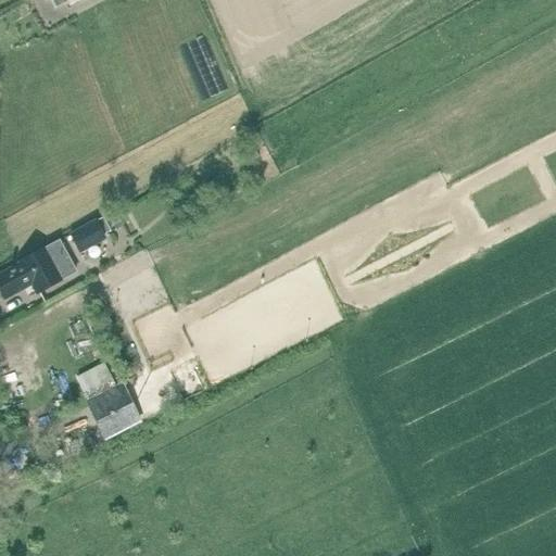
[(206,37),(186,46),(179,49),(202,103),(230,91),(206,37)]
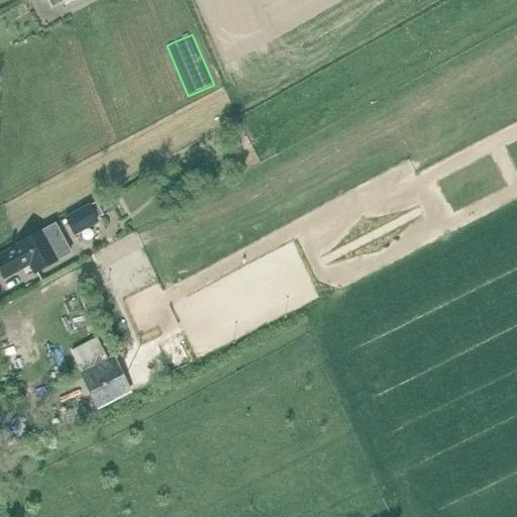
[(110,201),(102,205),(107,214),(114,210),(110,201)]
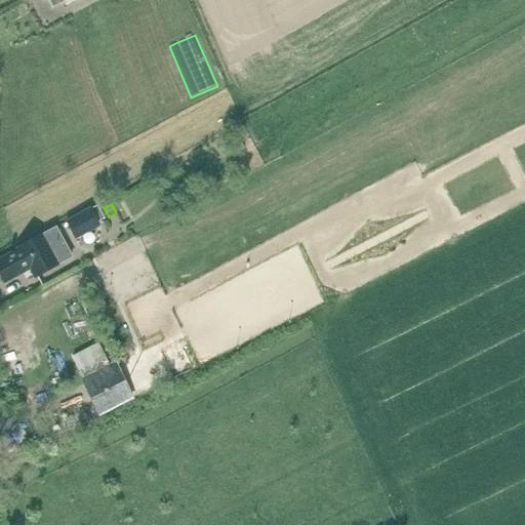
[(105,221),(96,205),(66,221),(75,238),(105,221)]
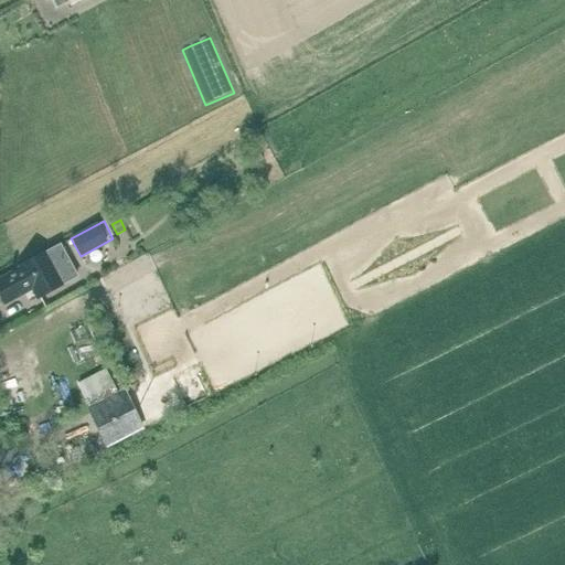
[(60,286),(50,268),(59,264),(52,252),(43,257),(41,254),(18,268),(19,269),(0,280),(0,302),(1,306),(30,289),(36,299),(60,286)]
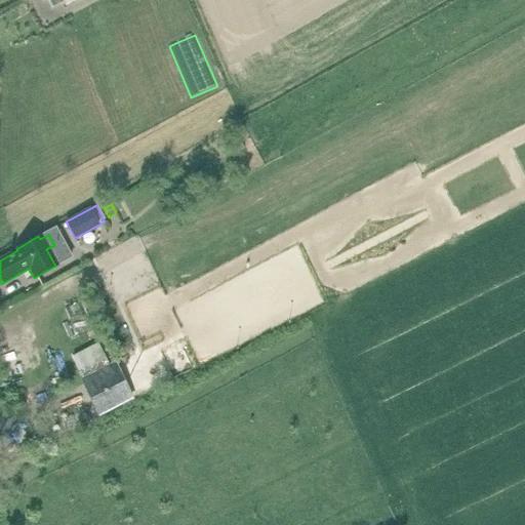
[(98,345),(72,357),(82,378),(109,365),(98,345)]
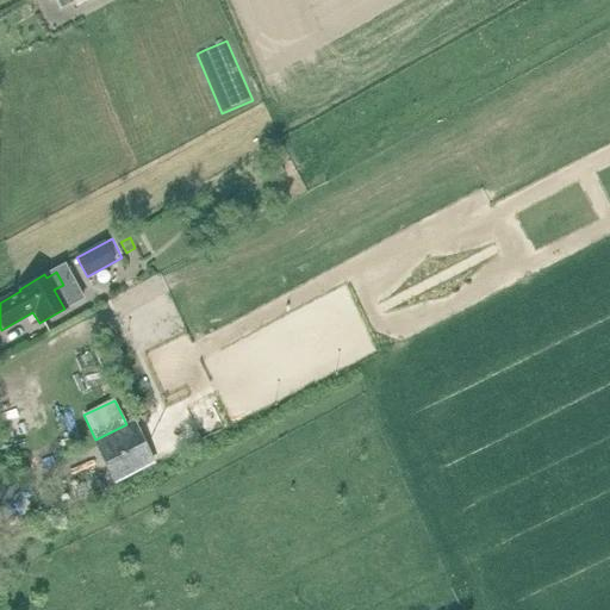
[(199,405),(180,414),(190,433),(207,423),(199,405)]
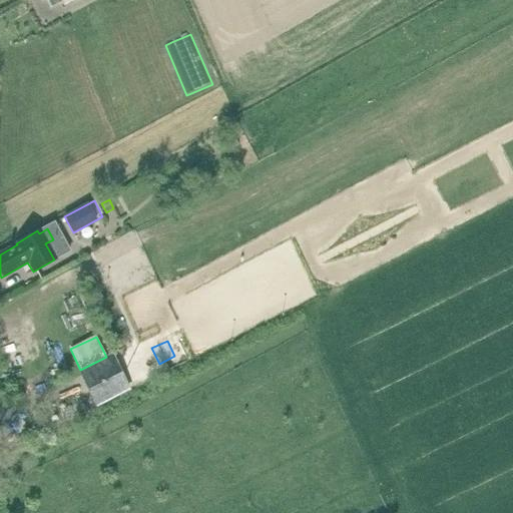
[(129,390),(112,354),(106,357),(80,370),(78,370),(95,406),(129,390)]
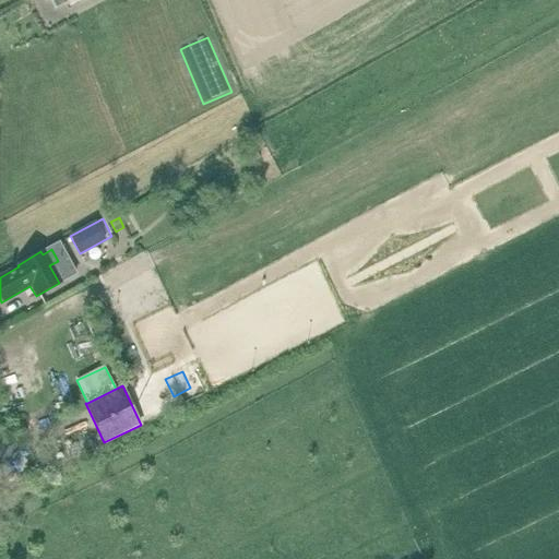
All buildings are outlined.
